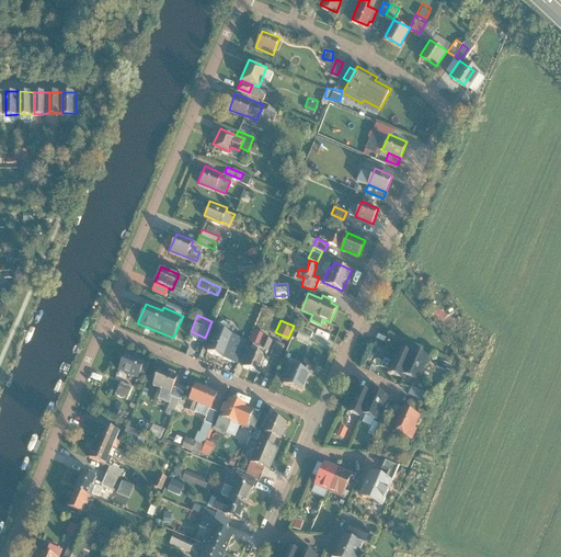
[(229,341),(233,333),(216,326),(206,351),(222,357),(229,341)]
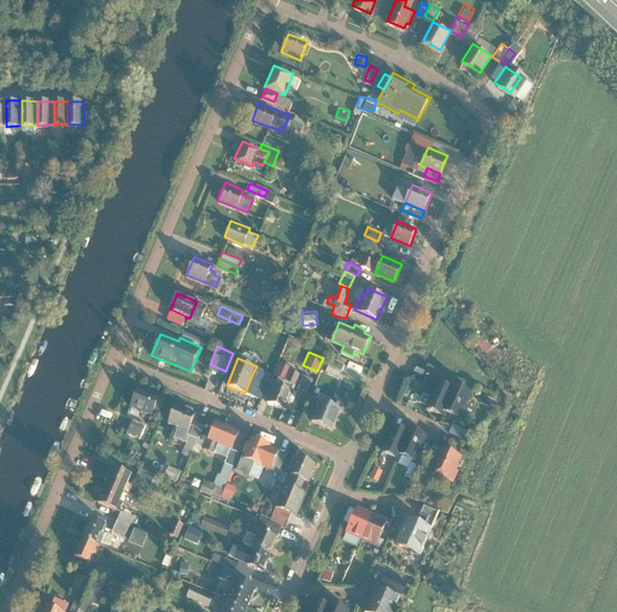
[(286,377),(292,364),(278,358),(272,371),(286,377)]
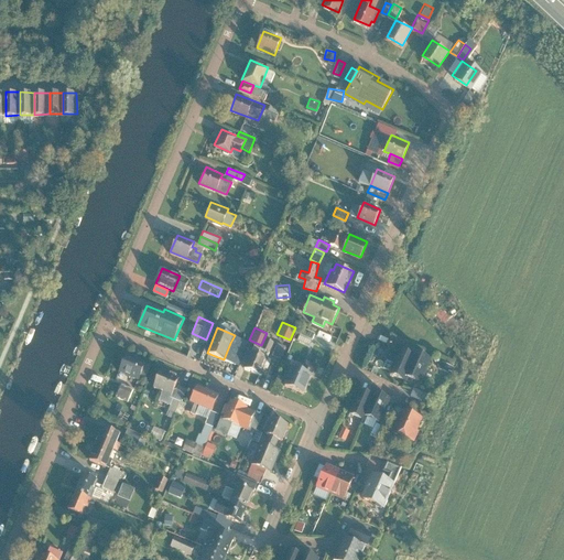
[(260,374),(274,340),(267,336),(261,347),(255,345),(245,368),(260,374)]
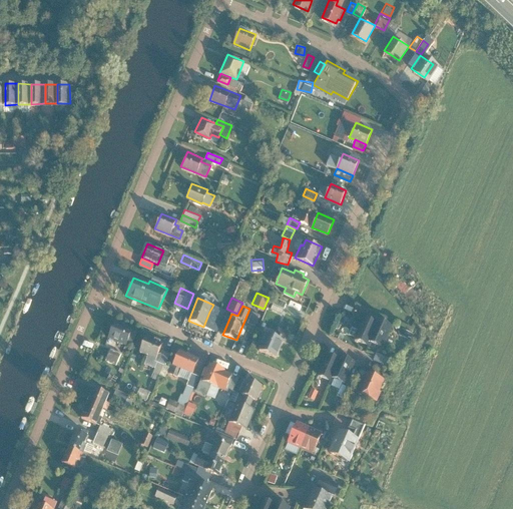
[(349,319),(351,311),(343,308),(340,317),(349,319)]
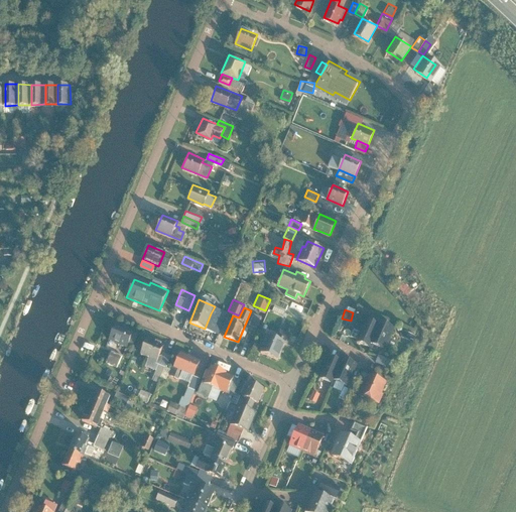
[(220,317),(211,313),(205,329),(214,332),(220,317)]
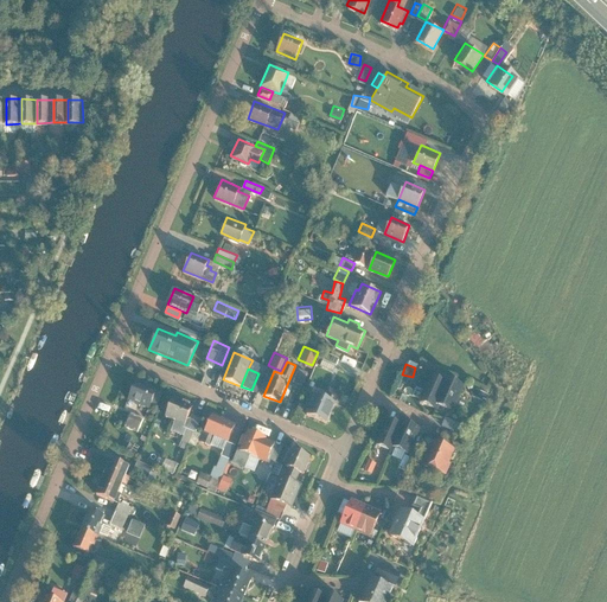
[(435,408),(436,404),(446,382),(430,376),(419,402),(435,408)]
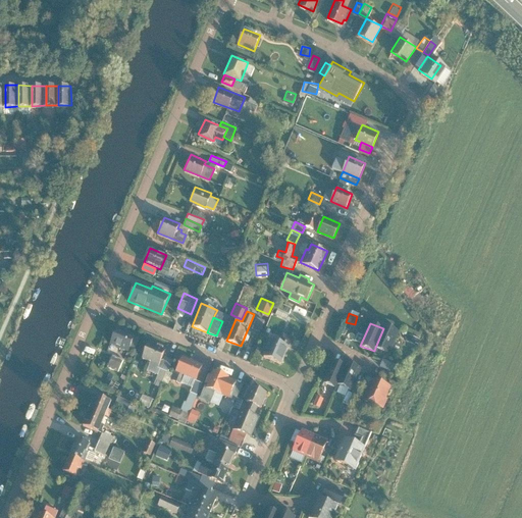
[(389,353),(399,330),(384,324),(383,328),(375,348),(389,353)]
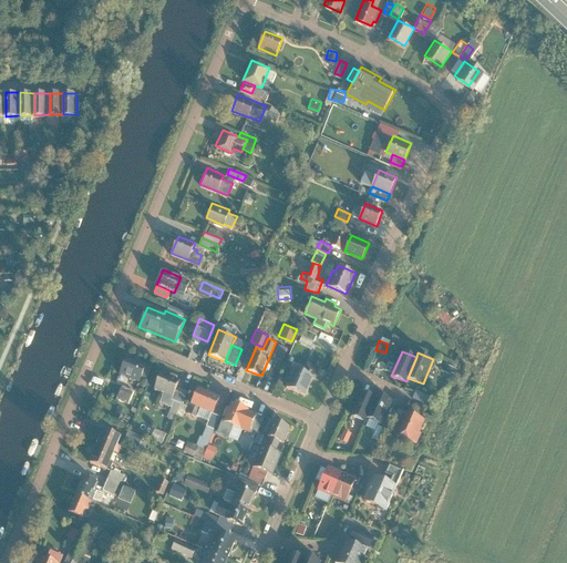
[(146,365),(127,357),(120,374),(127,377),(124,386),(133,390),(137,381),(138,381),(146,365)]
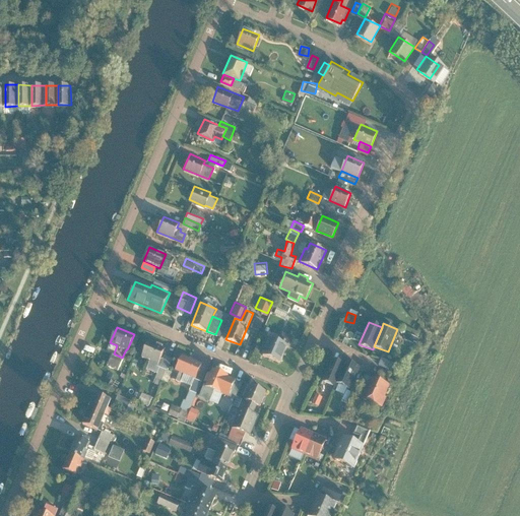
[(262,355),(279,362),(286,345),(289,346),(295,336),(282,331),(278,341),(266,336),(263,343),(267,344),(262,355)]
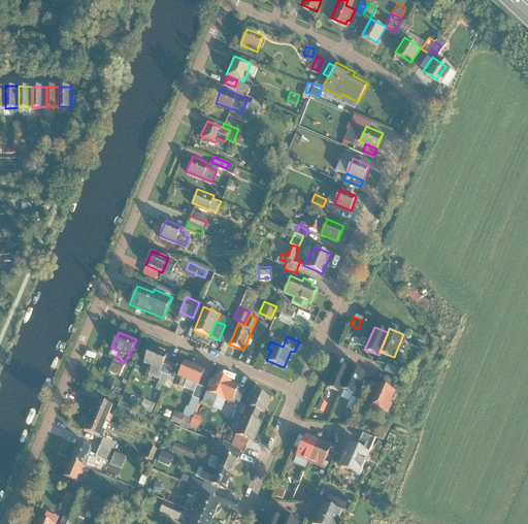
[(167,353),(151,347),(143,363),(152,366),(151,368),(159,371),(167,353)]
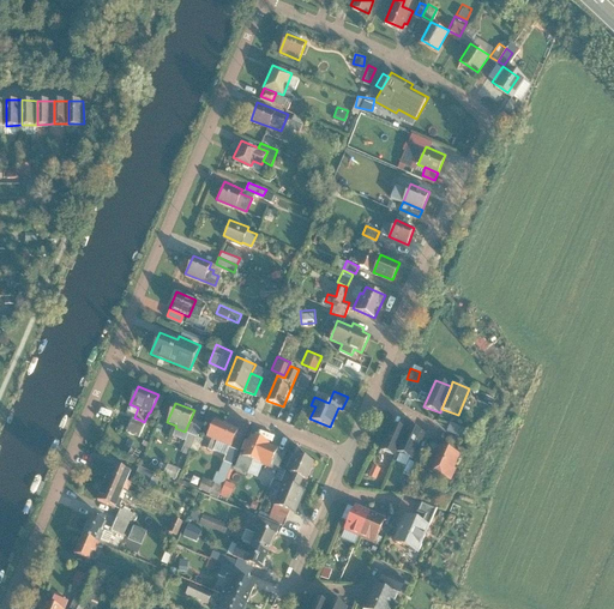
[(144,423),(131,417),(126,429),(139,435),(144,423)]
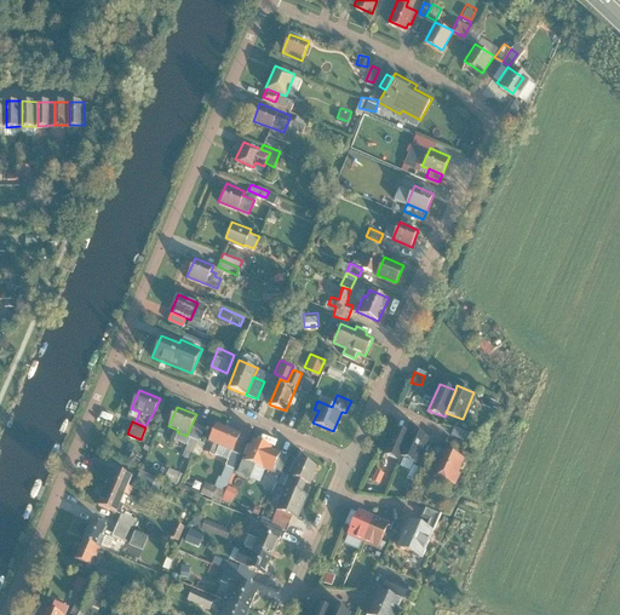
[(231,453),(240,432),(216,423),(205,450),(214,454),(217,447),(231,453)]
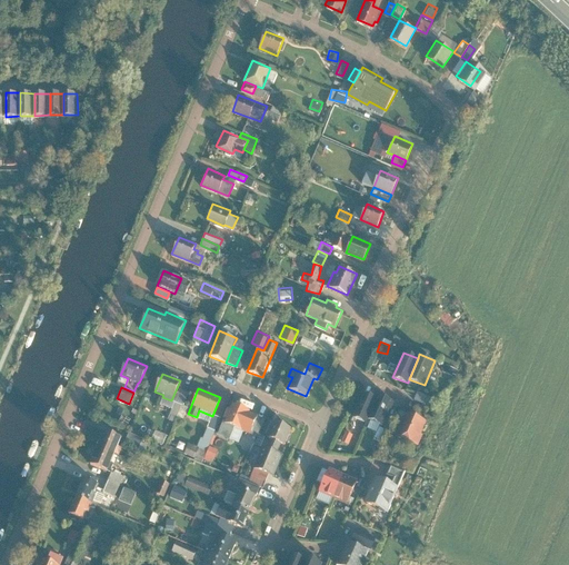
[(417,388),(413,396),(429,403),(432,395),(417,388)]
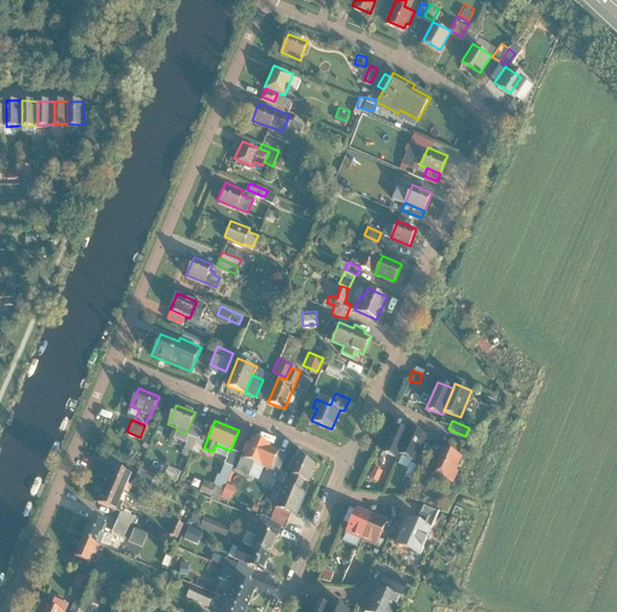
[(399,454),(409,431),(394,425),(383,452),(398,458),(399,454)]
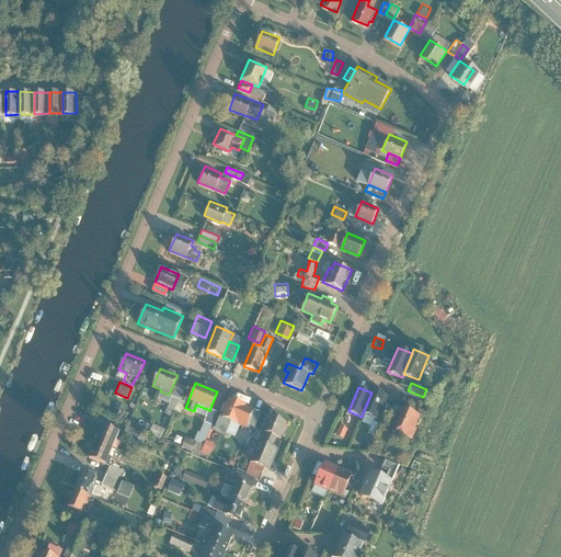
[(376,419),(386,395),(373,389),(371,393),(363,413),(376,419)]
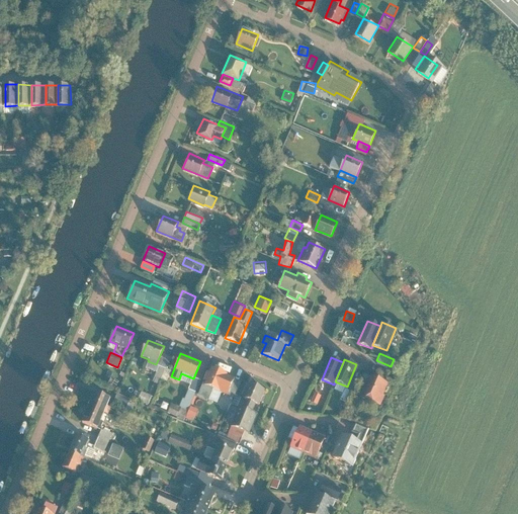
[(160,378),(165,367),(159,365),(154,375),(160,378)]
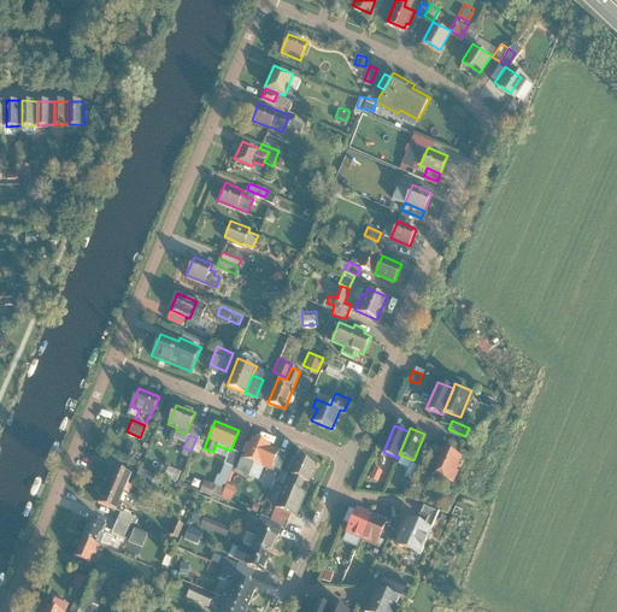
[(263,464),(271,443),(252,436),(244,457),(263,464)]
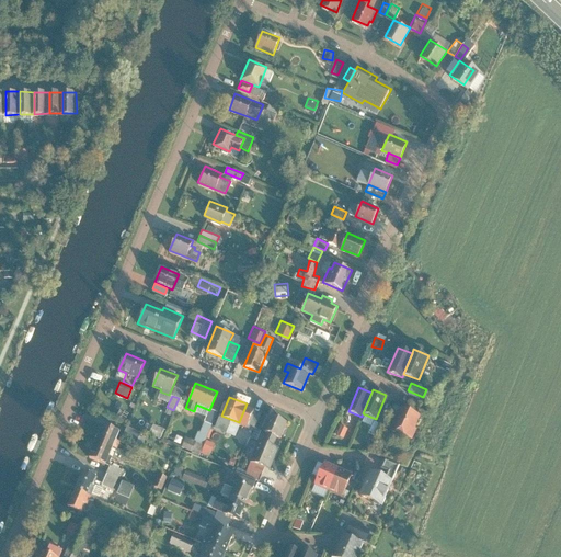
[(249,419),(253,408),(248,405),(243,417),(249,419)]
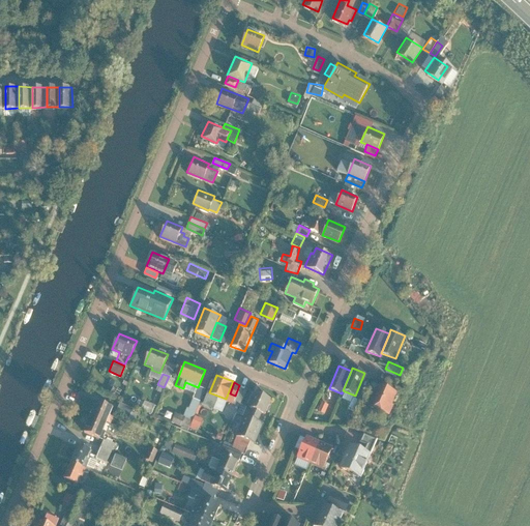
[(399,390),(378,382),(373,395),(372,393),(366,404),(389,414),(393,404),(392,403),(399,390)]
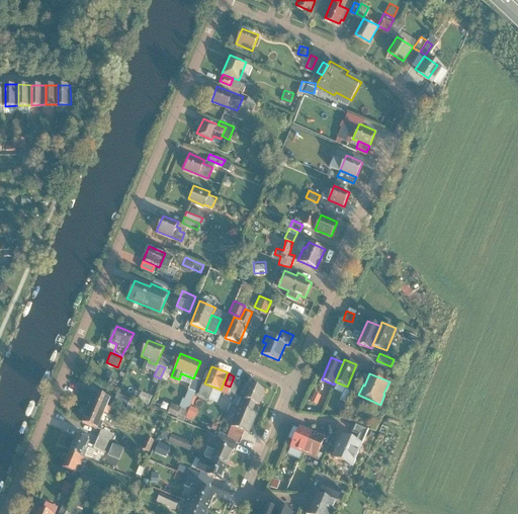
[(246,400),(243,407),(252,412),(255,404),(259,405),(265,390),(250,382),(243,399),(246,400)]
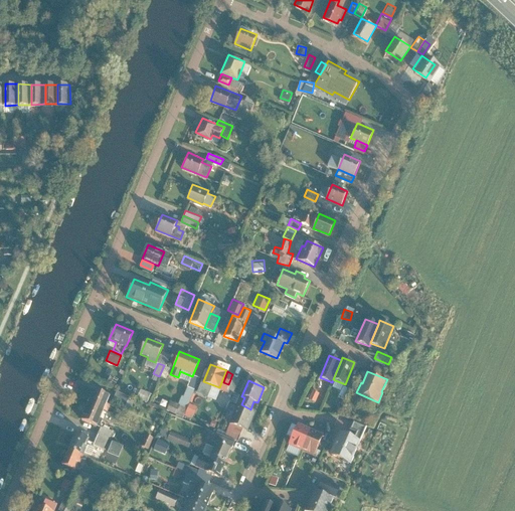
[(140,386),(138,395),(150,397),(151,388),(140,386)]
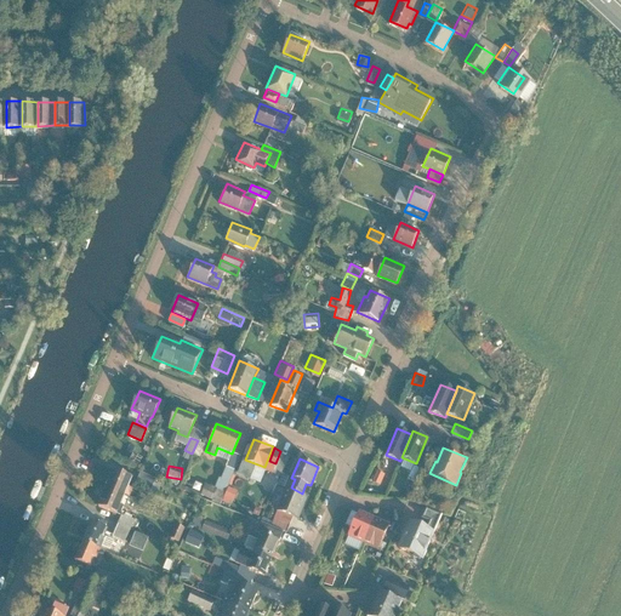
[(226,490),(234,469),(226,466),(217,486),(226,490)]
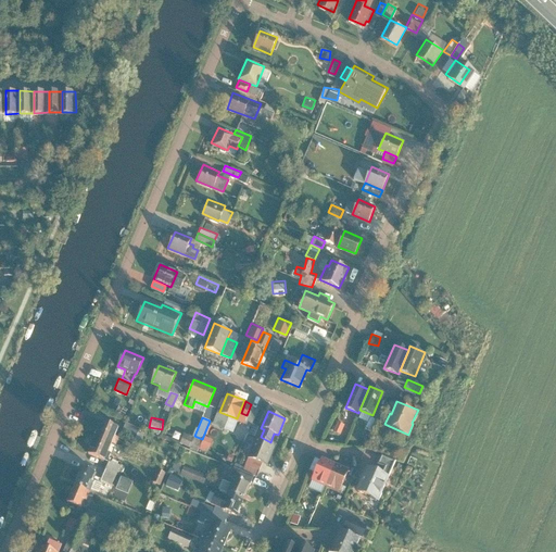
[(102,418),(95,436),(112,443),(119,426),(102,418)]
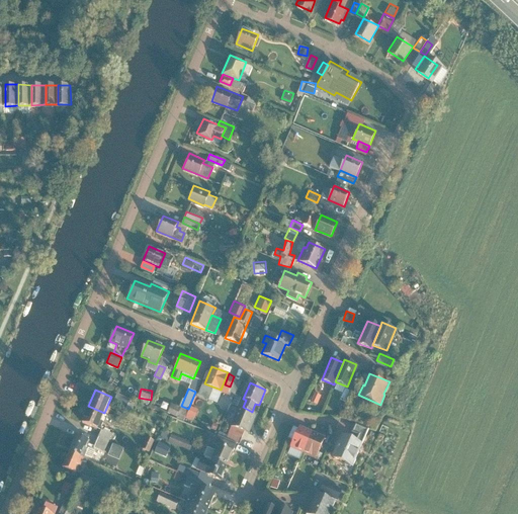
[(311,399),(319,401),(322,392),(314,390),(311,399)]
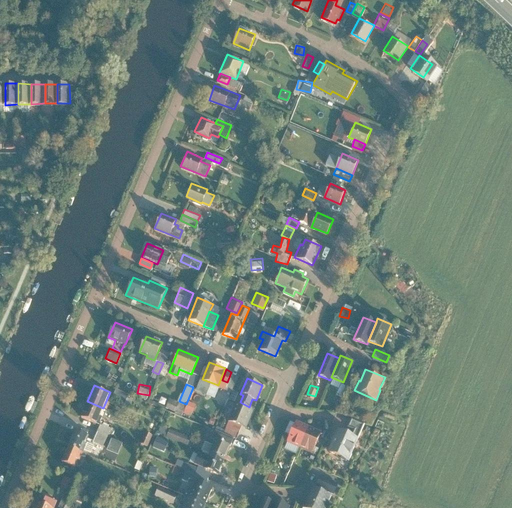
[(128,393),(115,388),(111,397),(124,403),(128,393)]
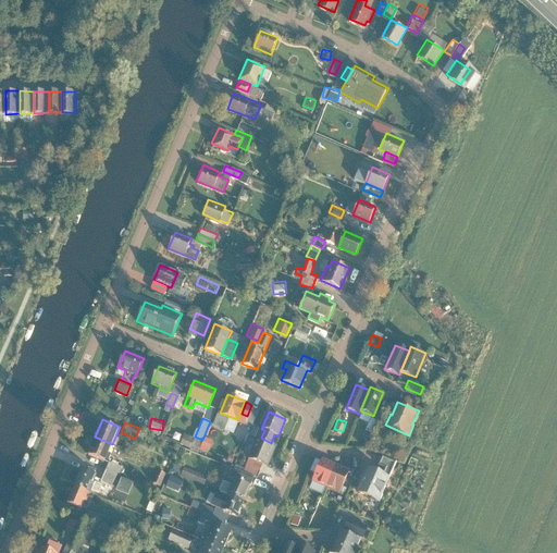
[(275,444),(271,443),(261,438),(257,435),(247,457),(268,465),(275,444)]
